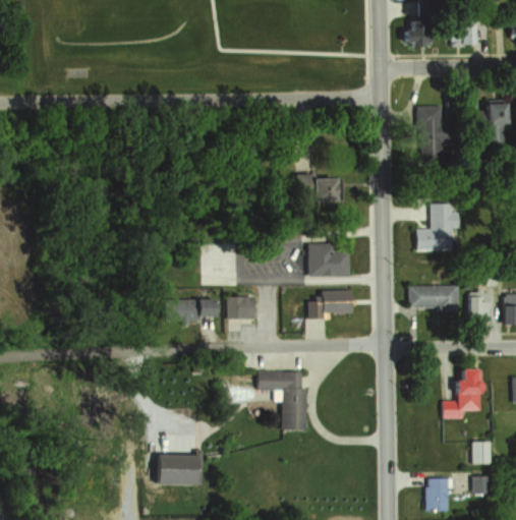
[(515,13),(506,14),(506,45),(515,45),(515,13)]
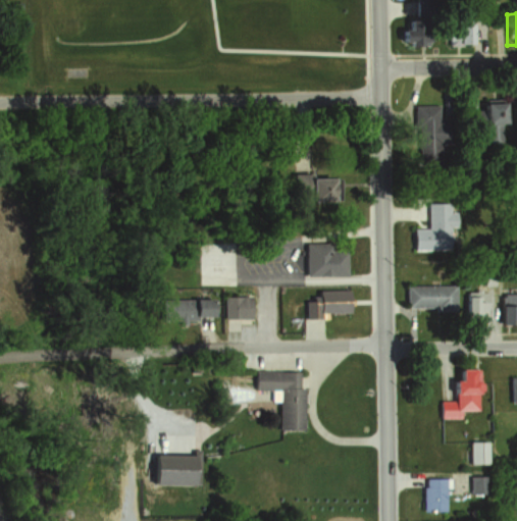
[(455,46),(477,42),(475,22),(456,25),(457,33),(453,34),(455,46)]
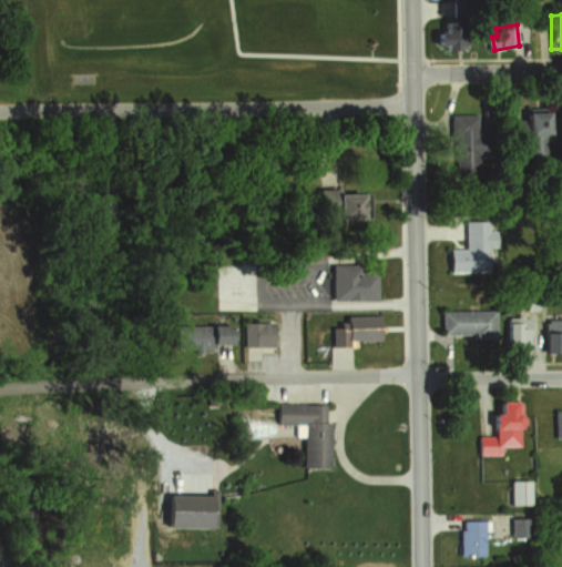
[(463,51),(463,31),(435,31),(435,51),(463,51)]
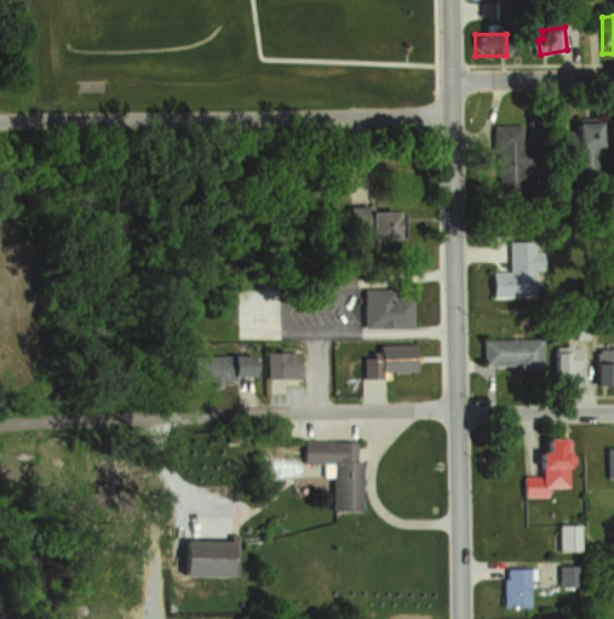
[(596,122),(571,122),(571,132),(555,132),(555,152),(577,152),(577,171),(596,171),(596,122)]
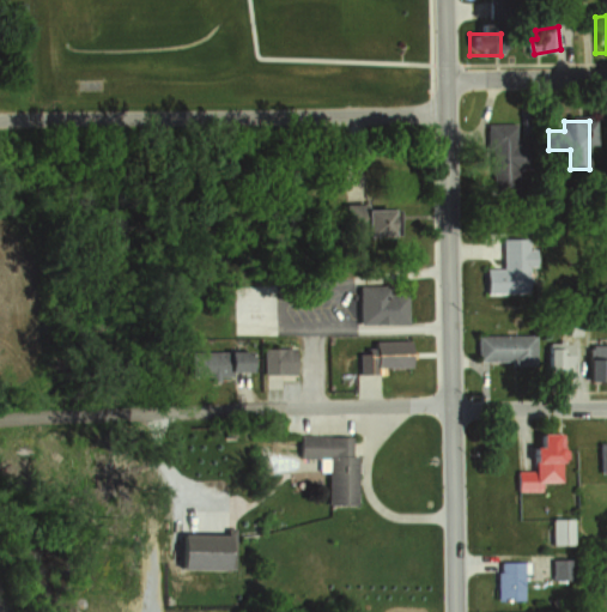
[(491,185),(520,185),(520,123),(491,123),(491,185)]
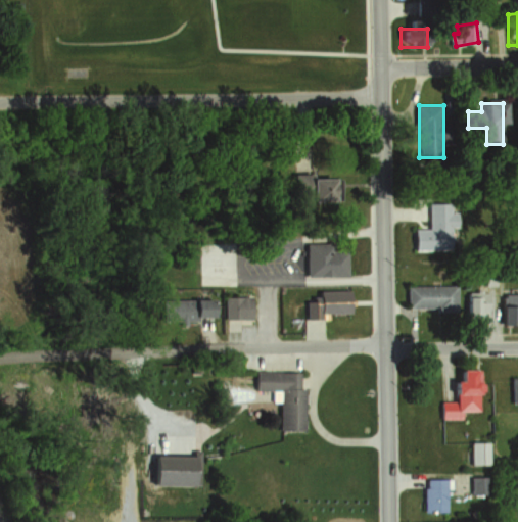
[(341,176),(295,176),(295,202),(341,202),(341,176)]
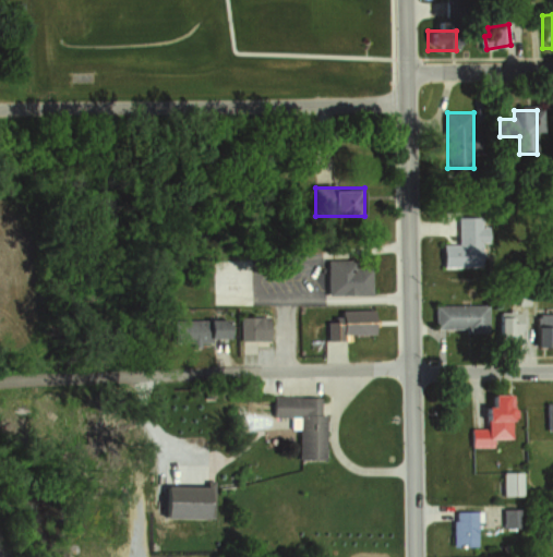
[(328,295),(372,295),(372,263),(328,263),(328,295)]
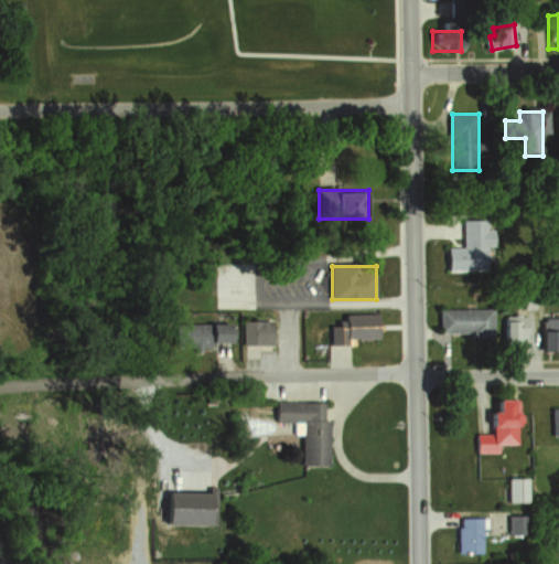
[(496,310),(442,310),(442,336),(496,336),(496,310)]
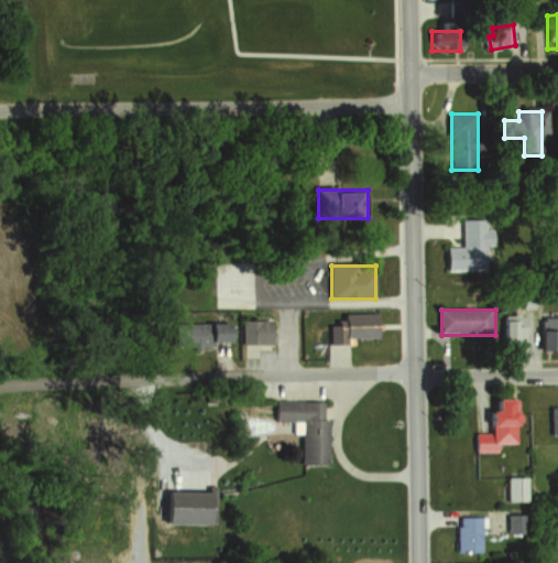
[(351,339),(376,339),(376,315),(345,315),(345,324),(331,324),(331,345),(351,345),(351,339)]
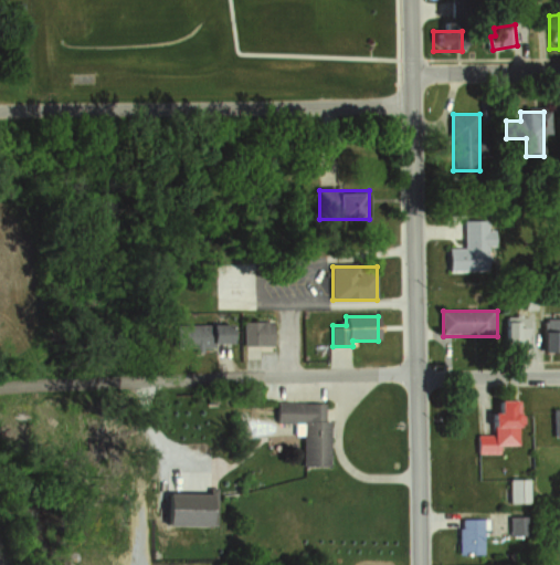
[(505,347),(530,347),(530,316),(505,316),(505,347)]
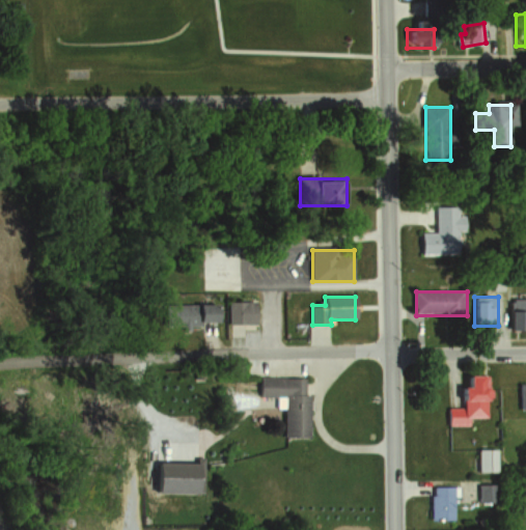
[(525,299),(511,299),(511,331),(525,330),(525,299)]
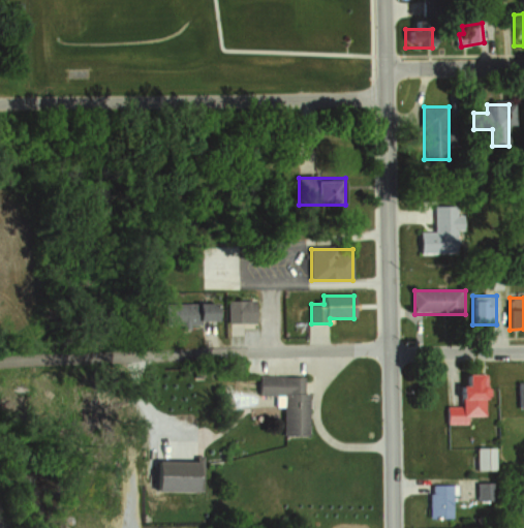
[(263,302),(235,302),(235,323),(263,323),(263,302)]
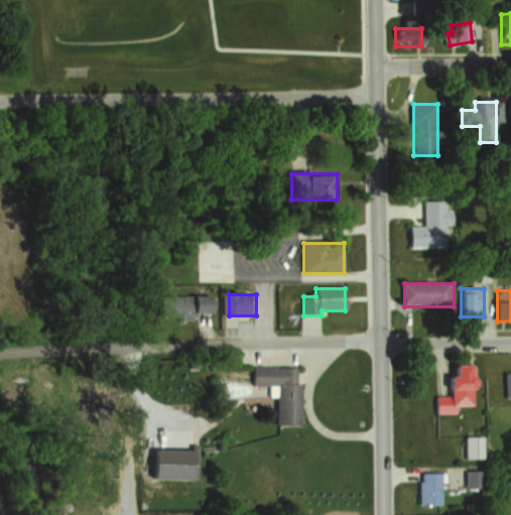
[(179,296),(178,320),(202,322),(202,313),(224,314),(224,297),(179,296)]
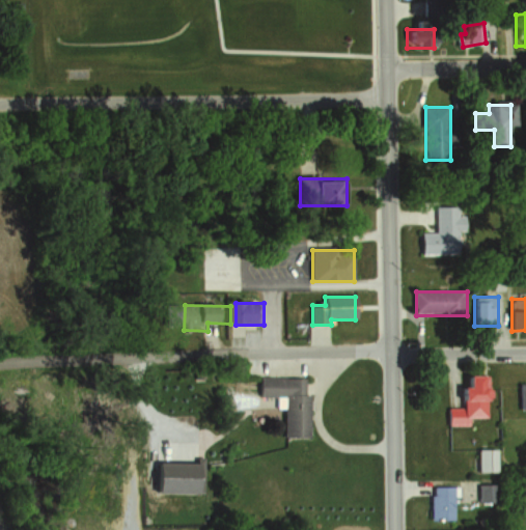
[(489,377),(465,377),(465,418),(489,418),(489,377)]
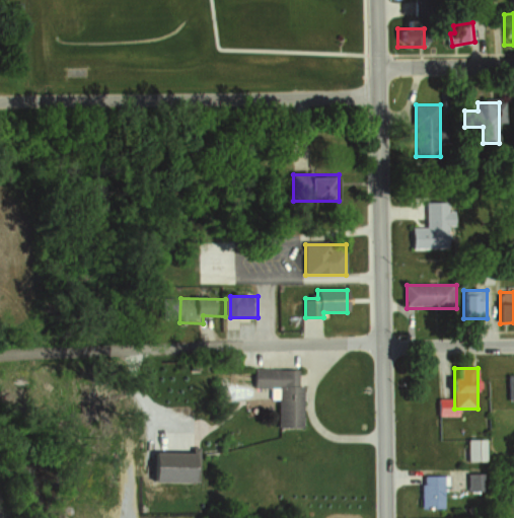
[(303,429),(303,371),(261,371),(261,390),(285,390),(284,429),(303,429)]
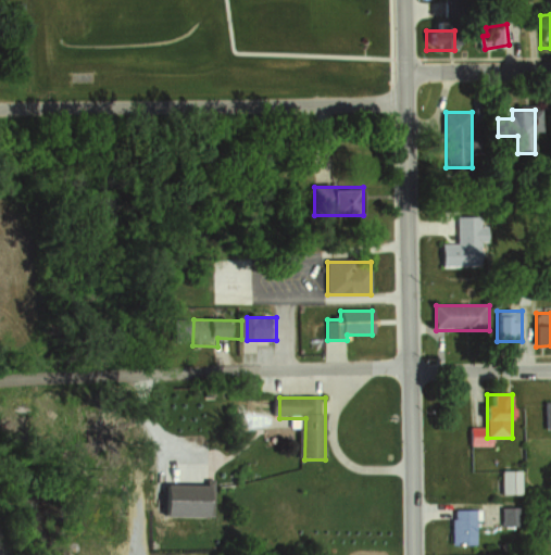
[(504,496),(524,496),(524,470),(504,470),(504,496)]
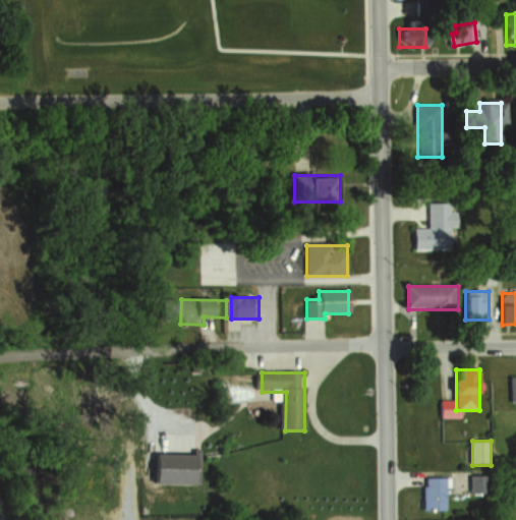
[(472,476),(472,495),(493,495),(493,476),(472,476)]
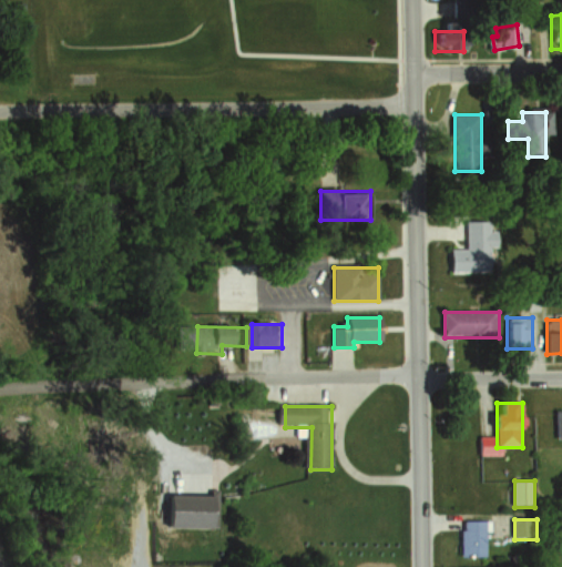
[(488,522),(463,522),(463,558),(488,558),(488,522)]
